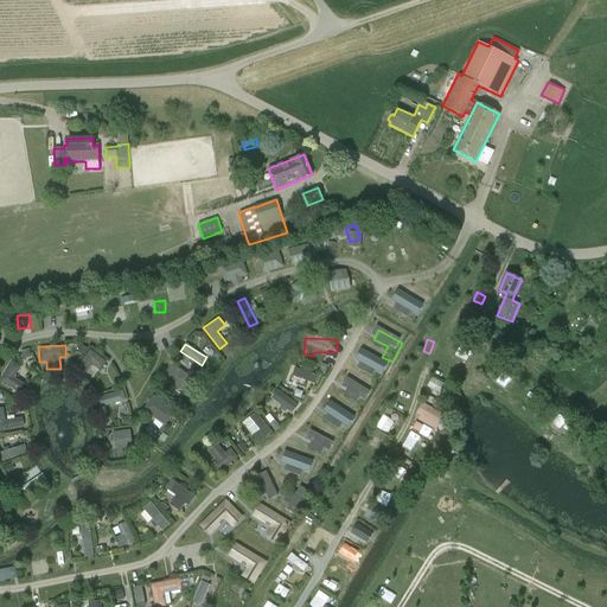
[(462,345),(453,357),(462,364),(472,352),(462,345)]
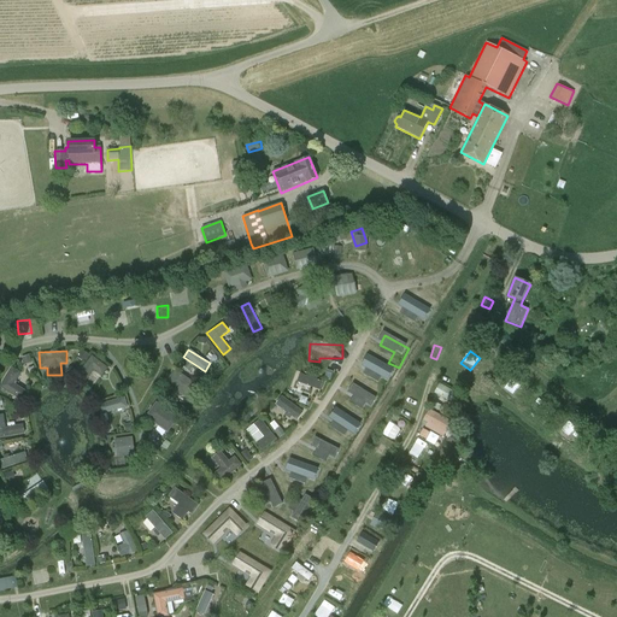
[(24,364),(33,362),(30,353),(22,357),(24,364)]
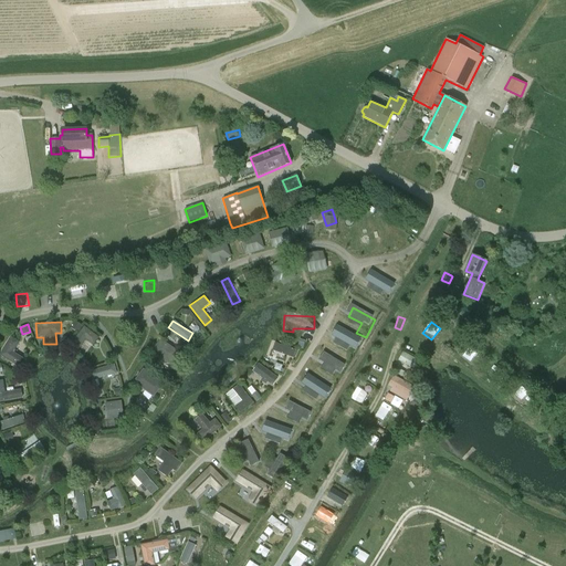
[(82,345),(88,349),(98,336),(83,324),(67,345),(76,352),(82,345)]
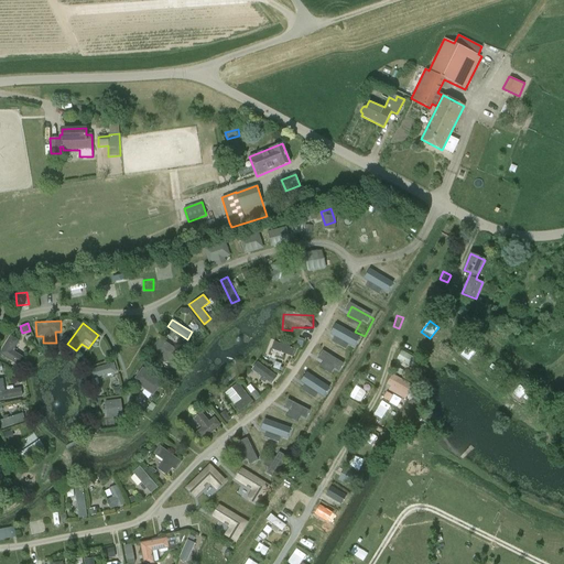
[(0,353),(0,354),(10,359),(20,339),(10,334),(0,353)]
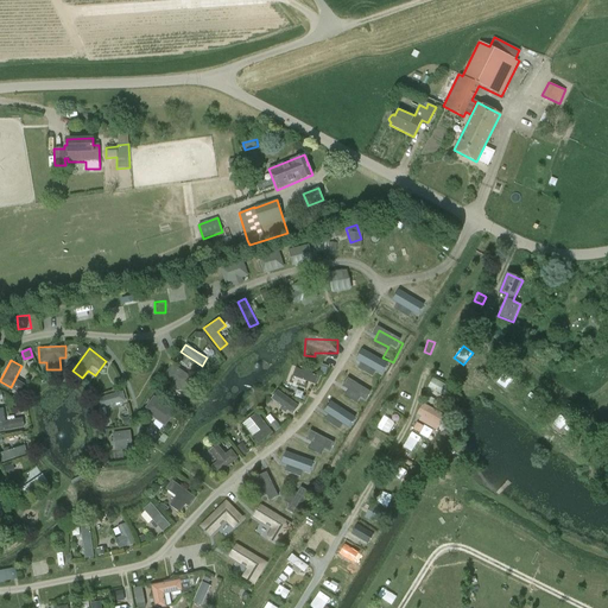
[(380,384),(385,375),(361,361),(356,369),(380,384)]
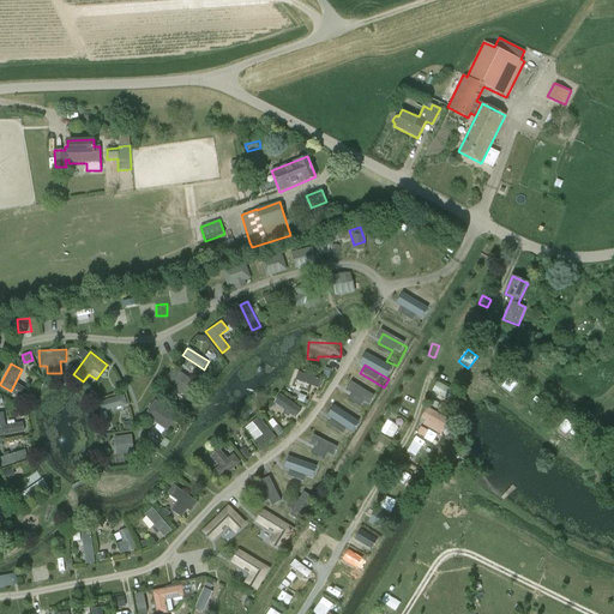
[(182,393),(192,384),(176,367),(167,377),(182,393)]
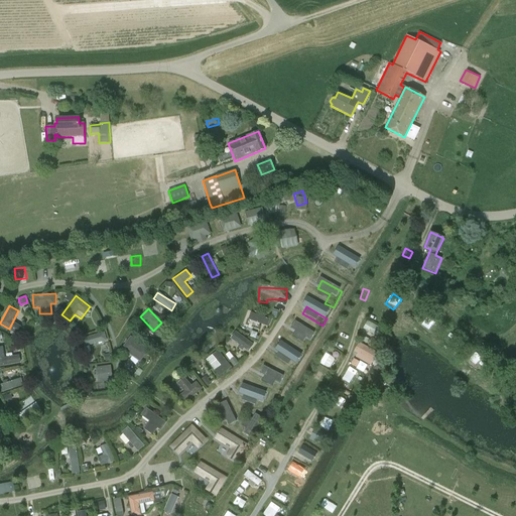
[(249,313),(248,321),(269,325),(271,316),(249,313)]
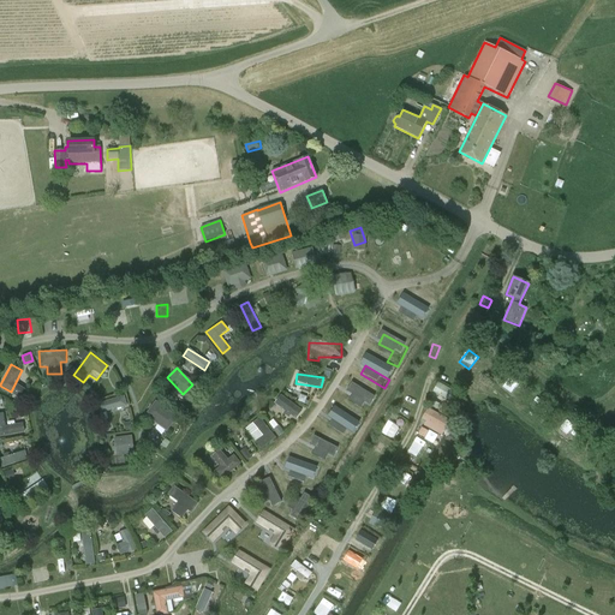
[(363,378),(358,386),(368,392),(371,383),(363,378)]
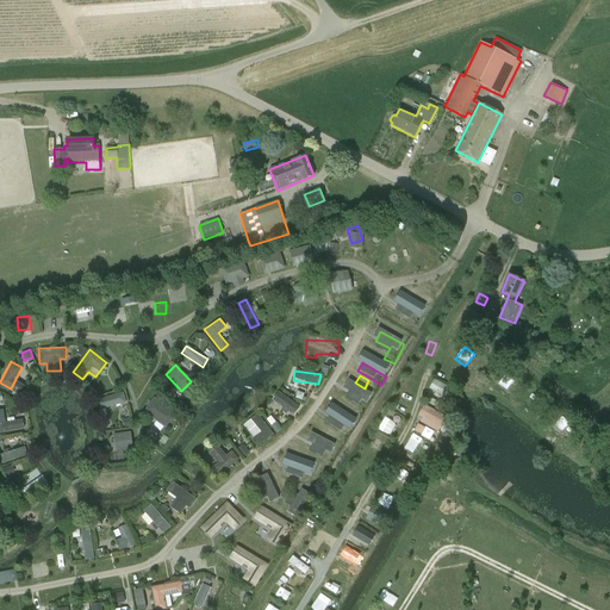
[(366,405),(369,399),(346,387),(342,393),(366,405)]
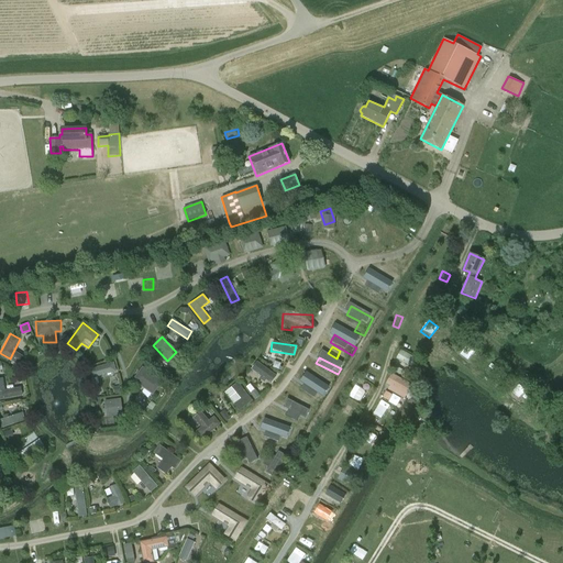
[(88,367),(90,377),(117,371),(113,361),(88,367)]
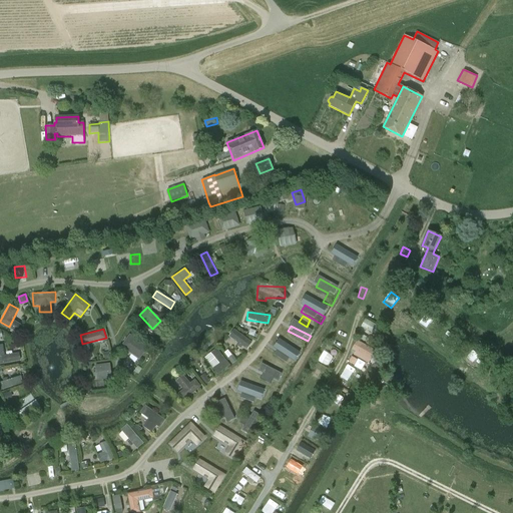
[(230,330),(227,339),(247,348),(251,339),(230,330)]
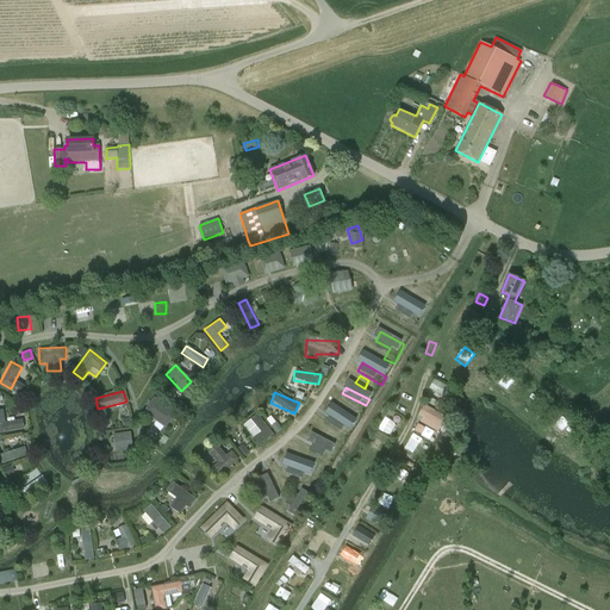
[(151,397),(142,412),(166,427),(175,411),(151,397)]
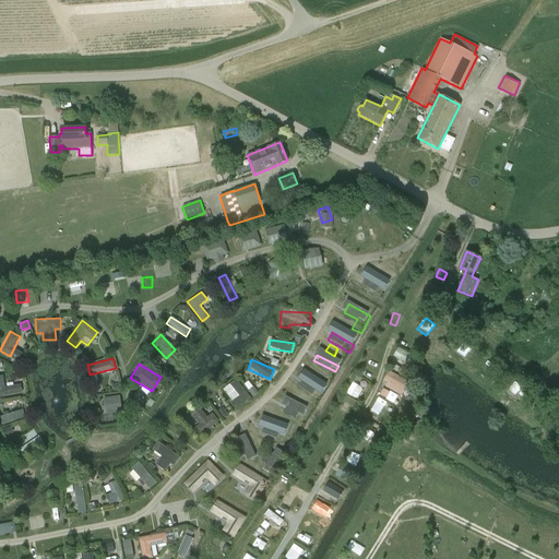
[(328,388),(332,383),(316,368),(311,372),(328,388)]
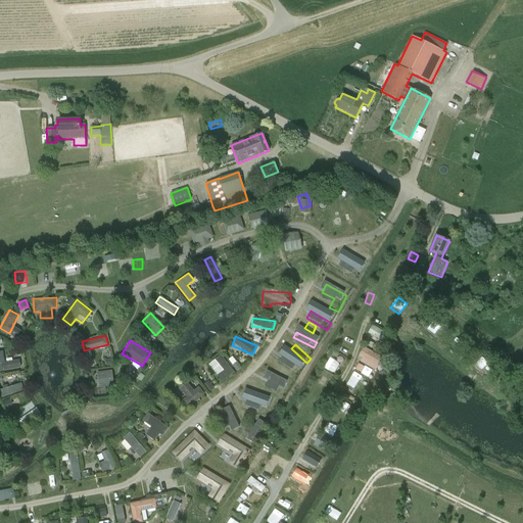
[(377,371),(384,355),(365,346),(353,368),(363,372),(366,366),(377,371)]
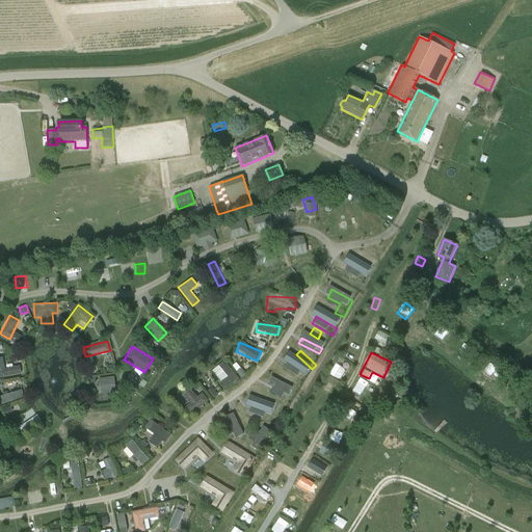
[(342,353),(338,361),(349,368),(353,362),(342,353)]
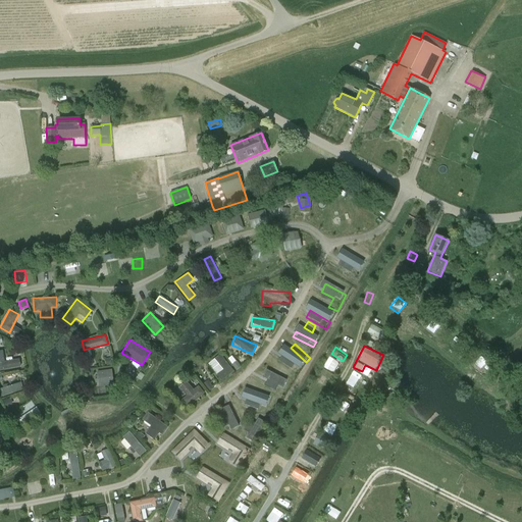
[(0,369),(19,368),(18,358),(5,359),(4,350),(0,350),(0,369)]
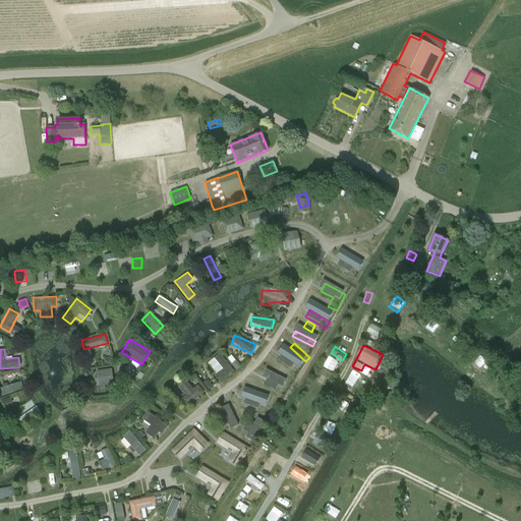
[(284,350),(280,356),(297,366),(300,360),(284,350)]
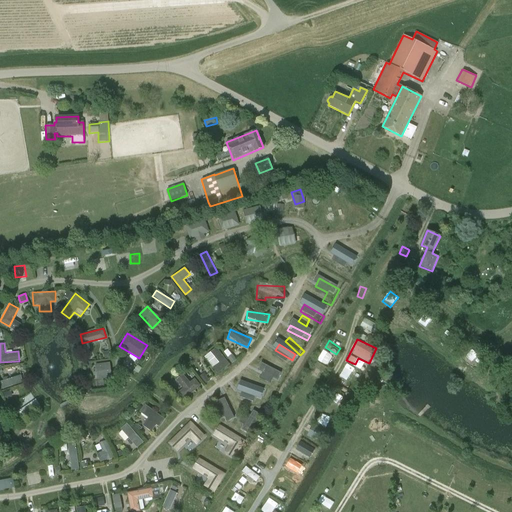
[(216,374),(229,365),(216,346),(203,355),(216,374)]
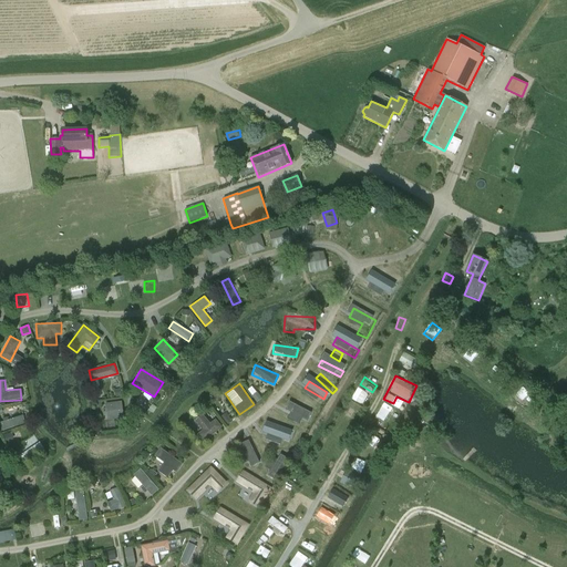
[(121,400),(104,402),(106,420),(123,418),(121,400)]
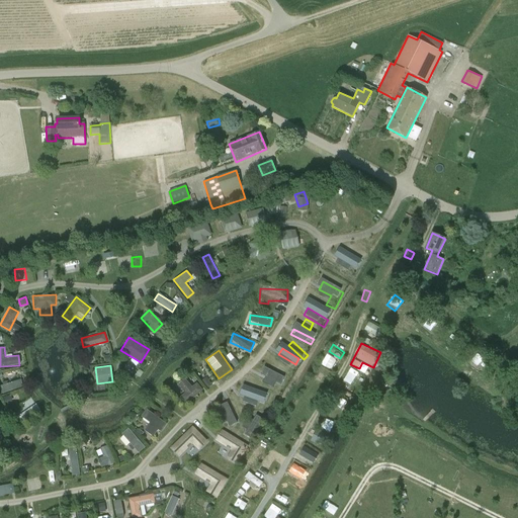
[(289,374),(291,368),(283,366),(282,373),(289,374)]
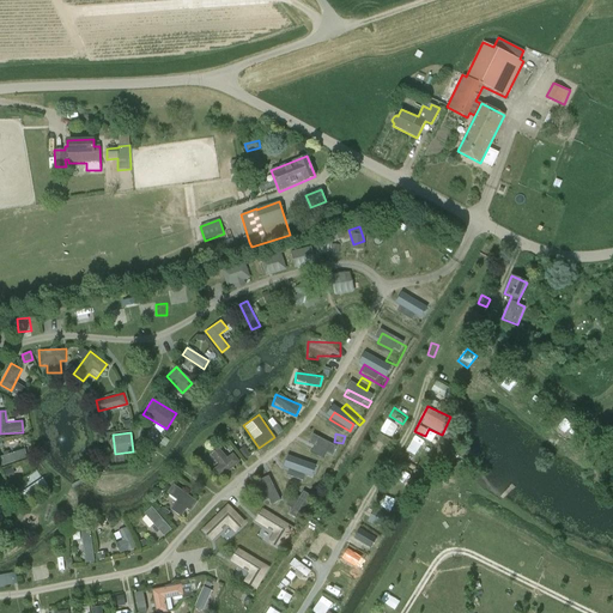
[(317,435),(311,444),(337,460),(343,450),(317,435)]
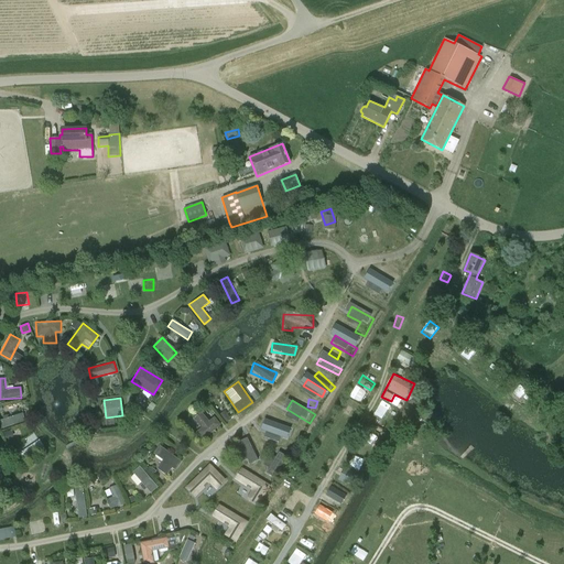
[(226,409),(219,413),(226,422),(232,418),(226,409)]
